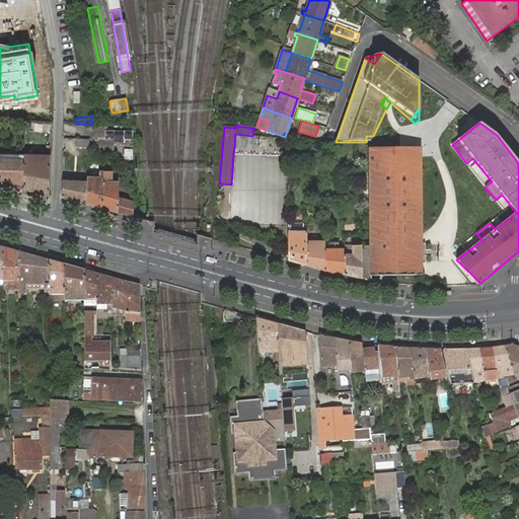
[(99,140),(99,150),(103,150),(103,151),(106,151),(106,150),(113,150),(113,142),(124,142),(124,140),(131,140),(132,132),(105,132),(105,129),(95,129),(95,139),(99,140)]
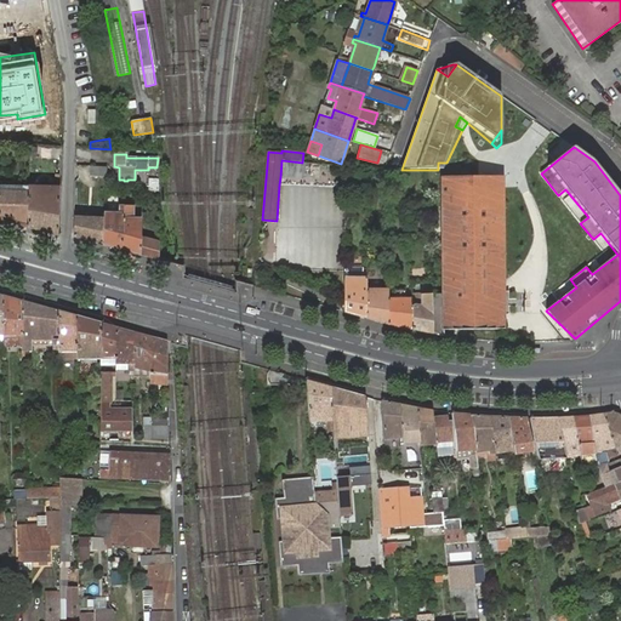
[(302,163),(281,160),(280,177),(305,178),(306,163),(303,163),(302,163)]
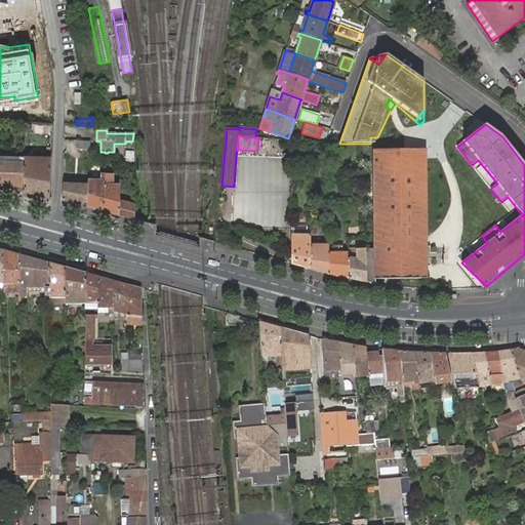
[(90,142),(78,140),(77,149),(90,150),(90,142)]
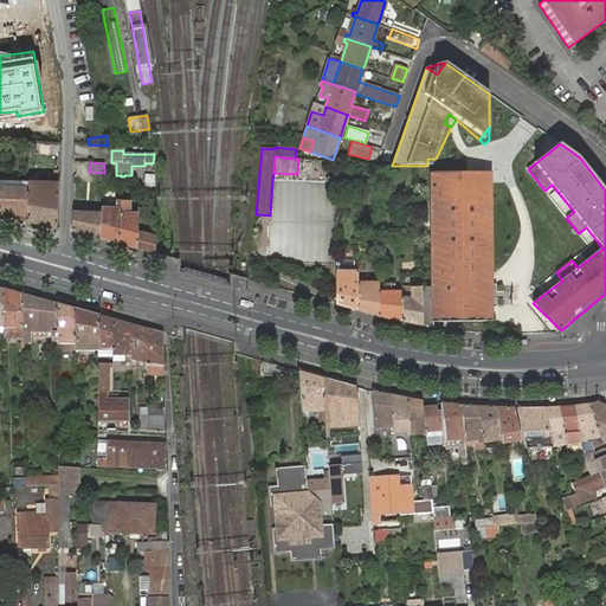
[(315,162),(314,179),(329,180),(330,163),(315,162)]
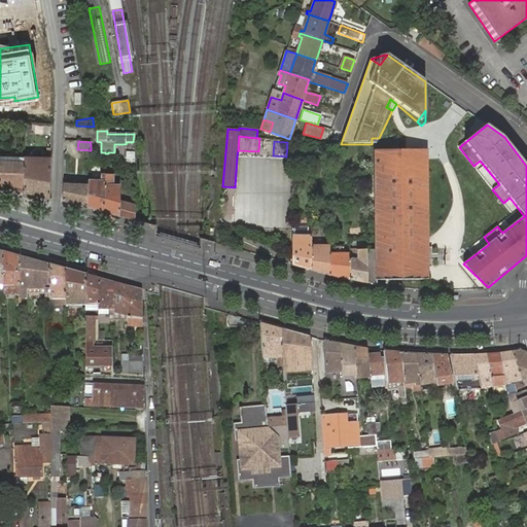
[(377,280),(427,279),(427,242),(426,151),(374,151),(375,250),(377,280)]
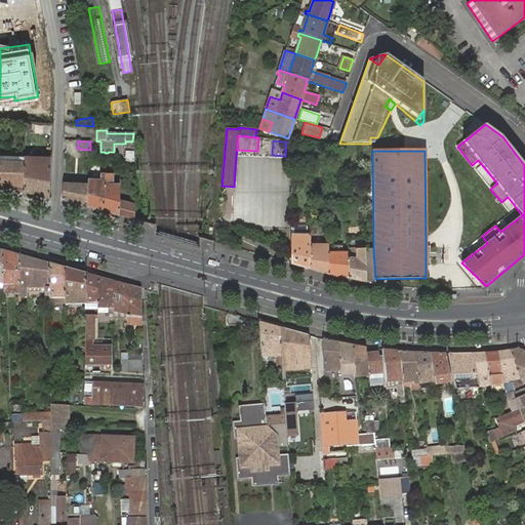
[(0,157),(0,183),(24,190),(25,156),(25,155),(19,155),(19,158),(0,157)]
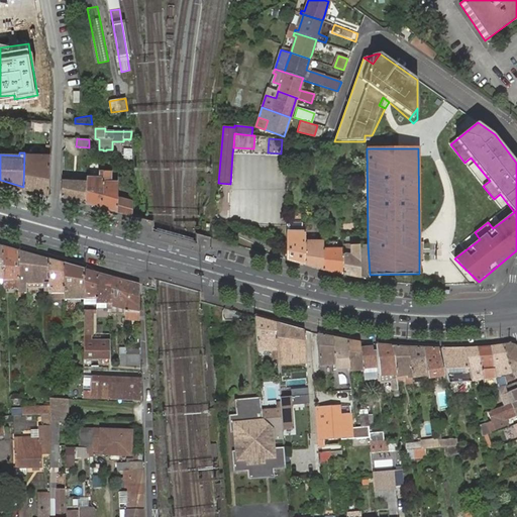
[(23,187),(48,194),(49,153),(45,153),(45,159),(29,158),(29,153),(24,153),(23,187)]
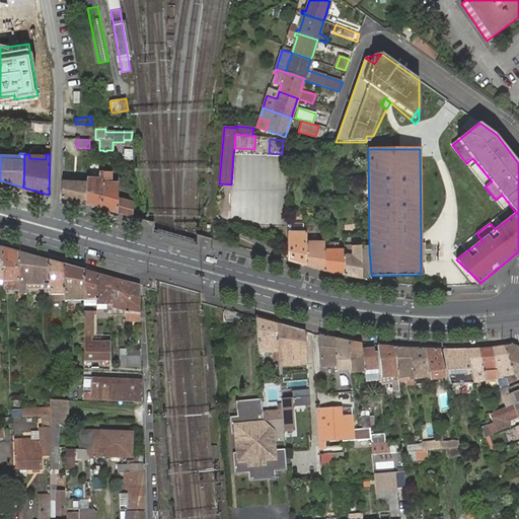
[(472,158),(466,163),(485,187),(492,181),(472,158)]
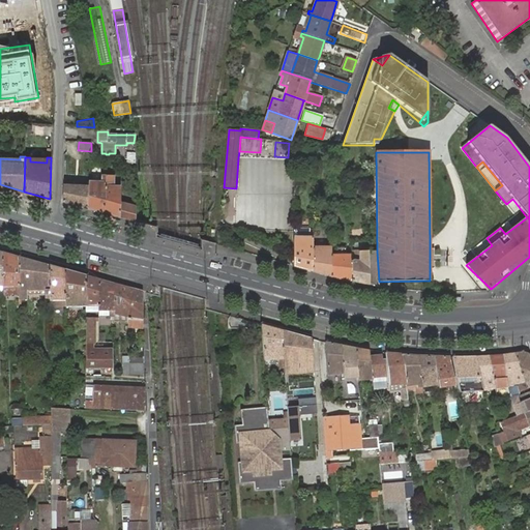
[(104,213),(106,175),(101,175),(101,182),(89,181),(89,187),(87,209),(104,213)]
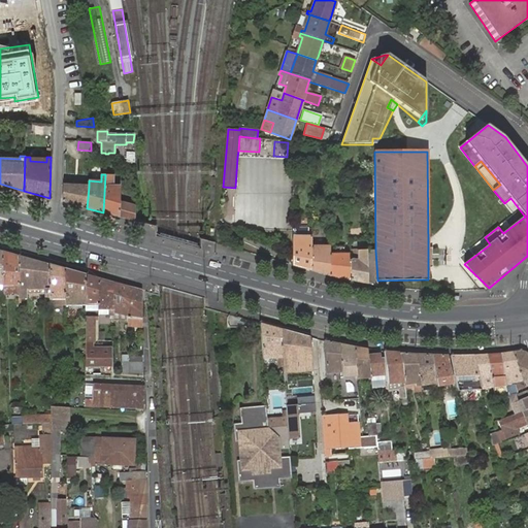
[(103,212),(120,218),(120,186),(113,186),(108,186),(108,174),(105,174),(103,212)]
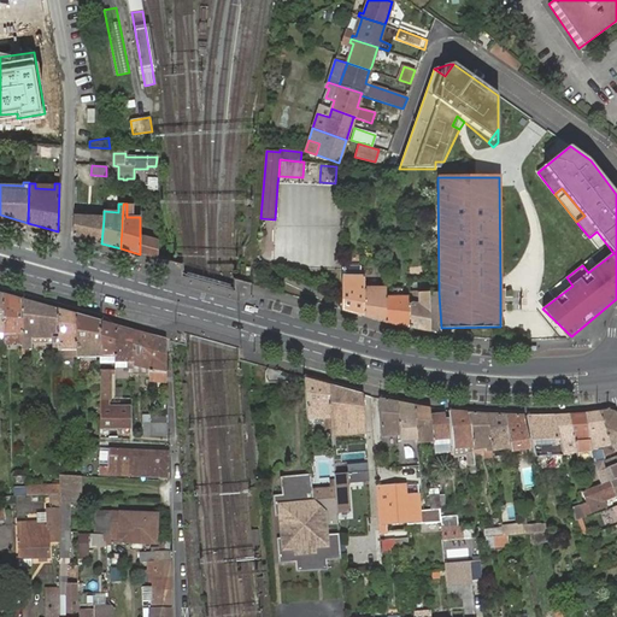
[(104,218),(74,217),(72,235),(101,244),(104,218)]
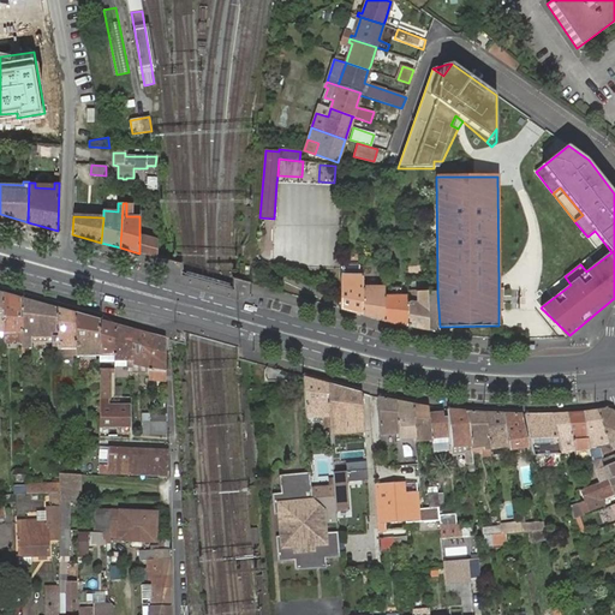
[(595,231),(587,237),(597,250),(580,264),(586,272),(611,252),(595,231)]
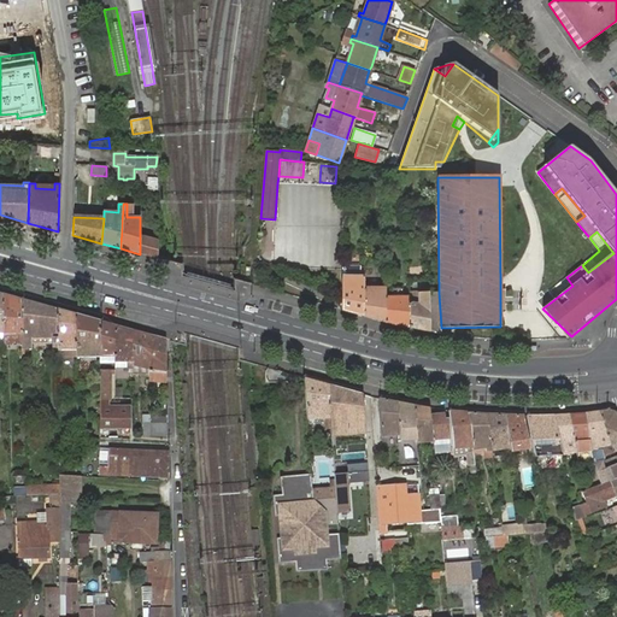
[(144,254),(158,259),(158,241),(144,238),(144,254)]
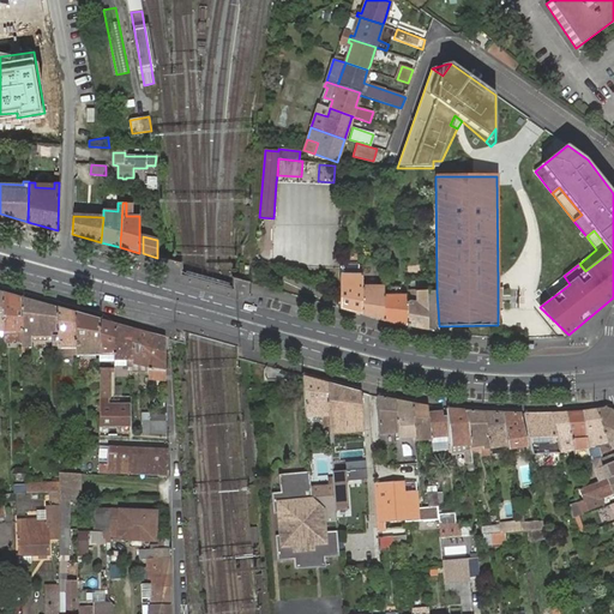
[(341,301),(341,308),(361,314),(362,287),(362,270),(359,269),(357,276),(344,276),(344,270),(341,270),(341,272),(341,288),(341,301)]
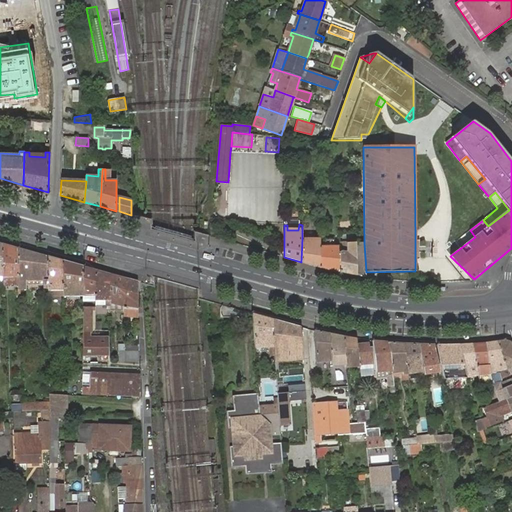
[(470,230),(446,250),(450,256),(475,237),(470,230)]
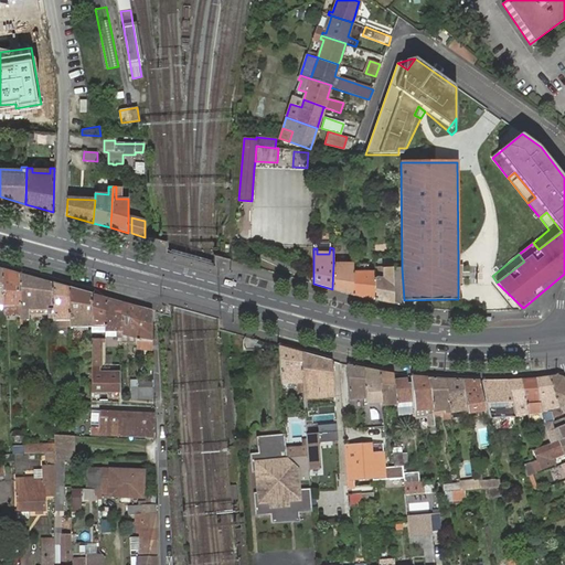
[(333,264),(332,289),(353,295),(353,272),(353,264),(337,264),(333,264)]
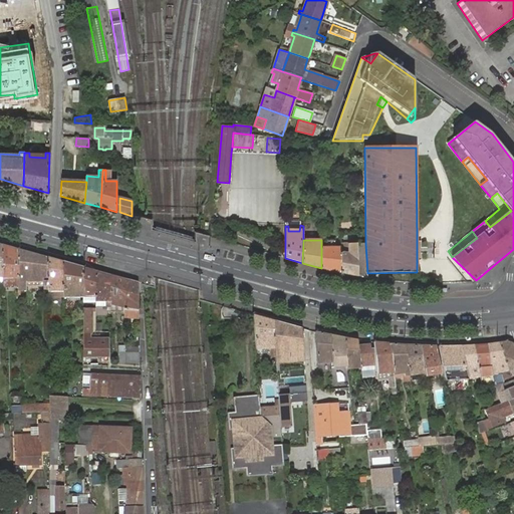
[(365,244),(355,245),(357,276),(367,278),(367,273),(365,244)]
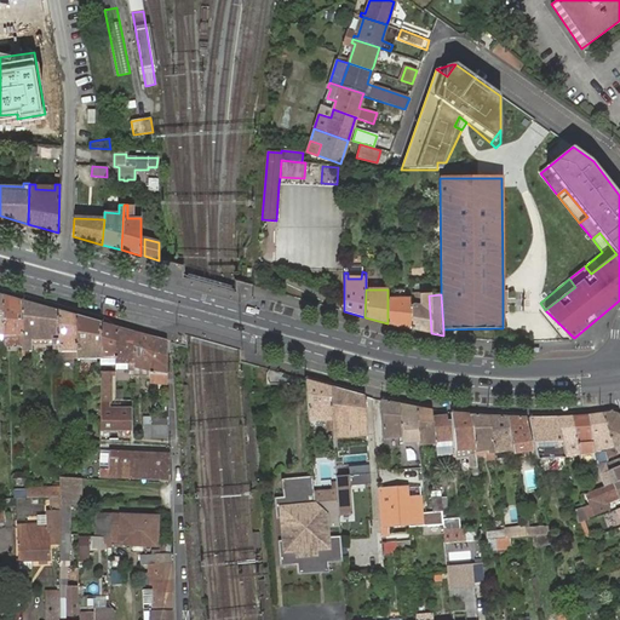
[(21,336),(21,302),(1,296),(3,336),(3,348),(22,348),(21,336)]
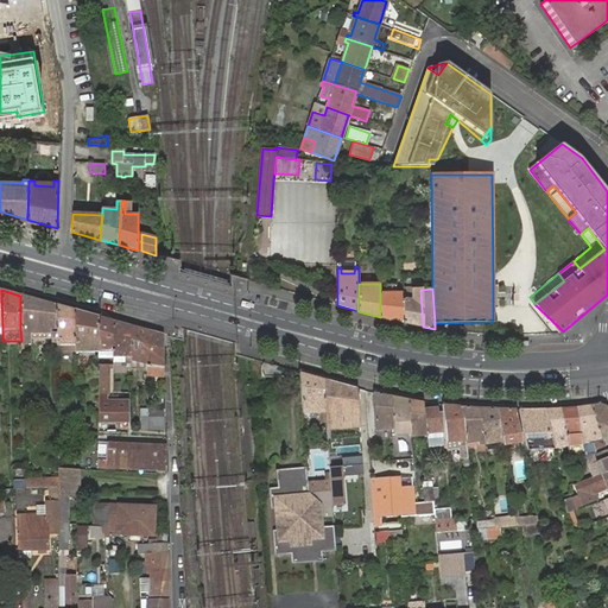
[(423,327),(420,290),(411,290),(411,299),(403,298),(404,323),(423,327)]
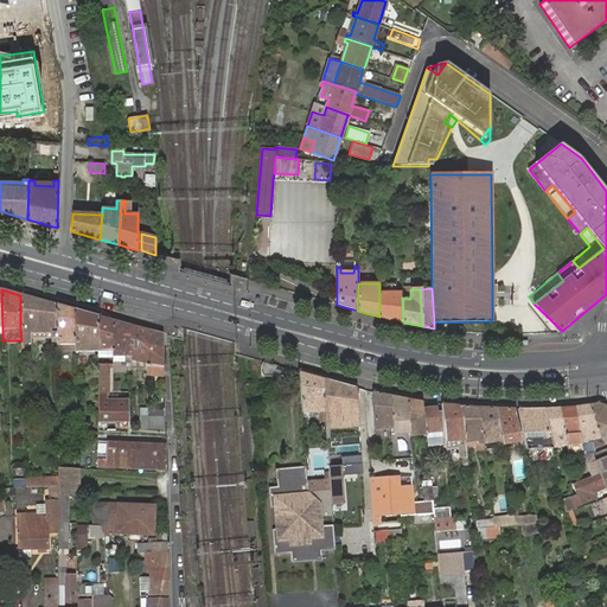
[(402,298),(402,292),(379,292),(379,317),(403,323),(402,298)]
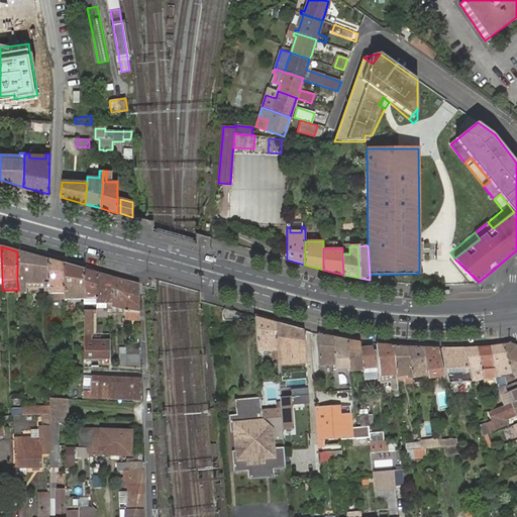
[(48,292),(47,261),(17,251),(17,280),(18,290),(18,292),(26,292),(26,290),(26,285),(43,285),(43,290),(43,292),(48,292)]
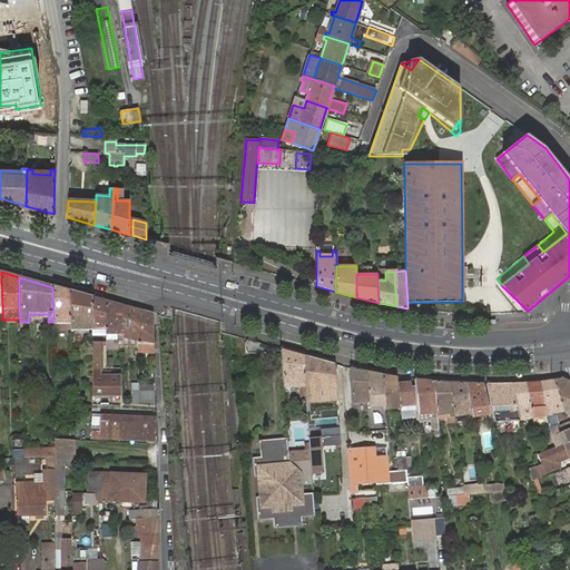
[(69,330),(69,292),(52,287),(53,322),(53,331),(69,330)]
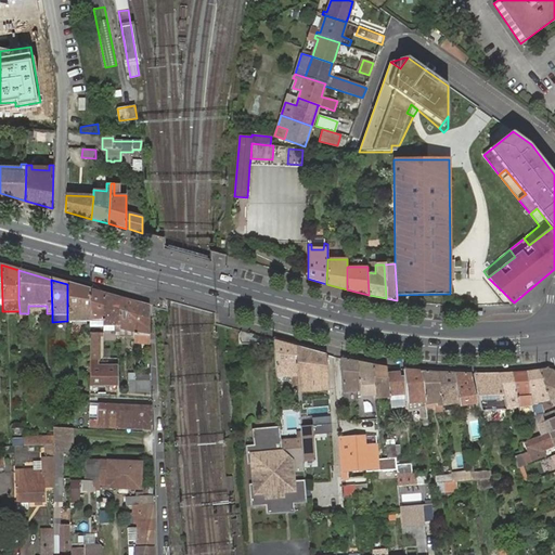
[(89,323),(89,289),(67,284),(67,321),(68,322),(73,322),(72,326),(85,325),(85,322),(89,323)]
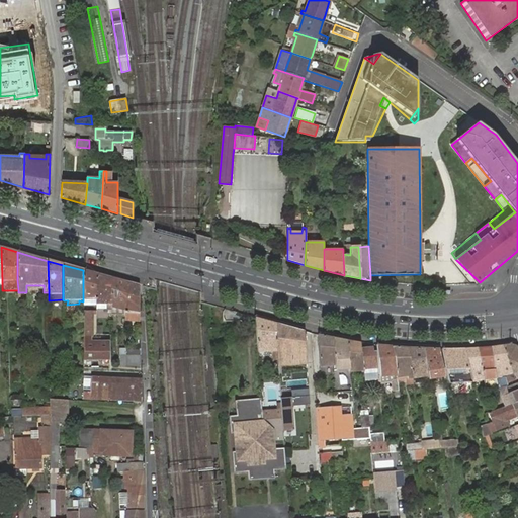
[(96,301),(96,274),(83,270),(83,301),(96,301)]
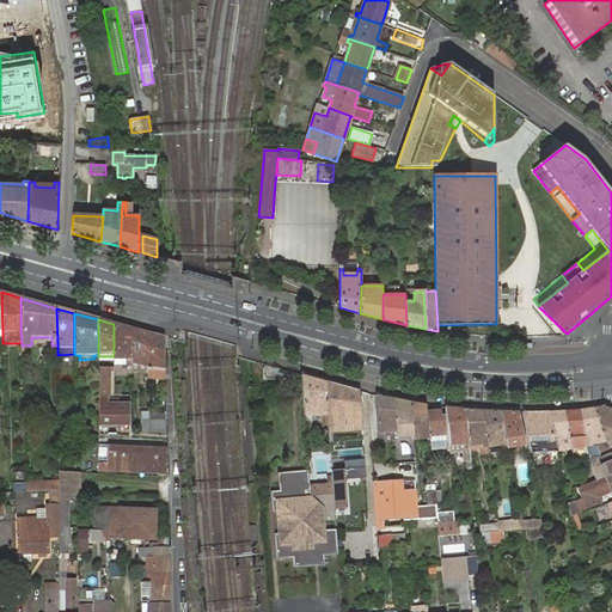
[(132,365),(130,329),(114,324),(114,356),(114,361),(114,362),(114,367),(132,367),(132,365)]
